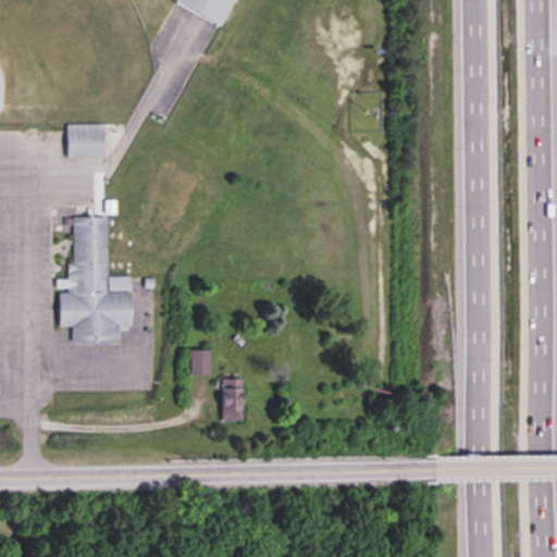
[(178,0),(176,5),(223,27),(235,0),(178,0)]
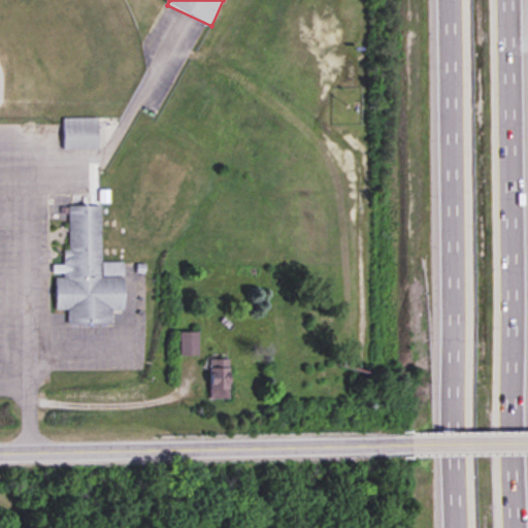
[(63,151),(97,151),(97,119),(63,119),(63,151)]
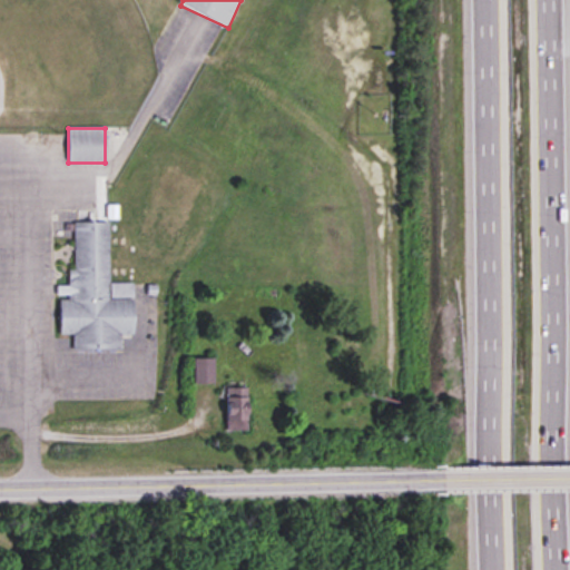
[(74,223),(75,269),(68,269),(69,301),(60,301),(60,336),(72,336),(72,351),(123,351),(121,335),(134,335),(134,283),(109,283),(109,223),(74,223)]
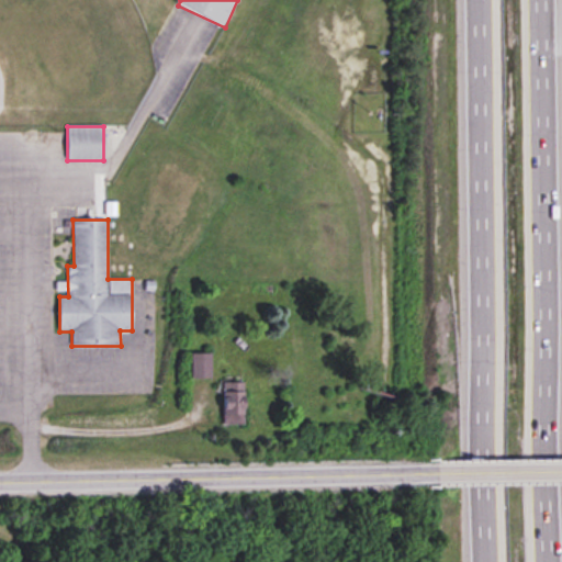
[(212,353),(191,353),(191,379),(212,379),(212,353)]
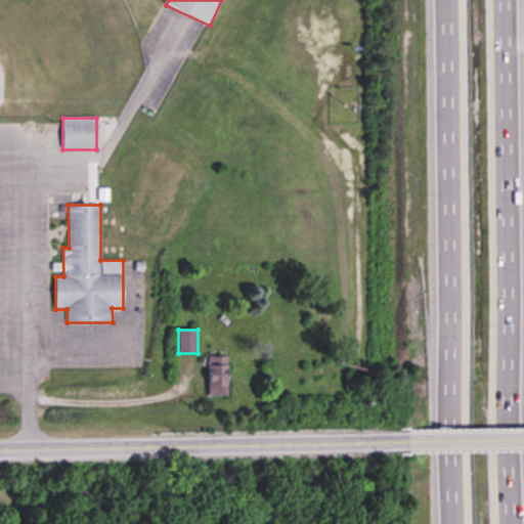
[(209,396),(228,396),(228,357),(209,357),(209,396)]
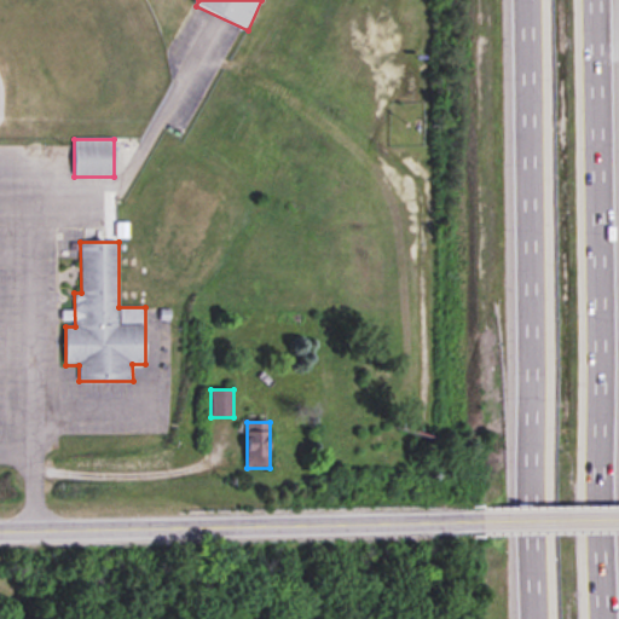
All buildings are outlined.
